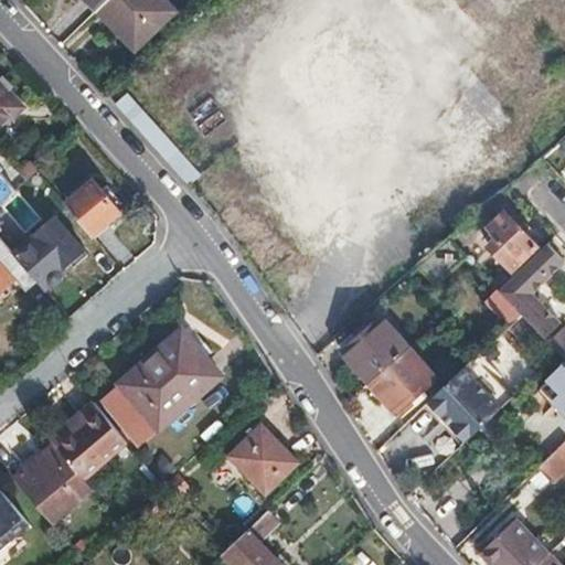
[(167,0),(104,0),(97,8),(112,23),(116,19),(139,42),(176,8),(167,0)]
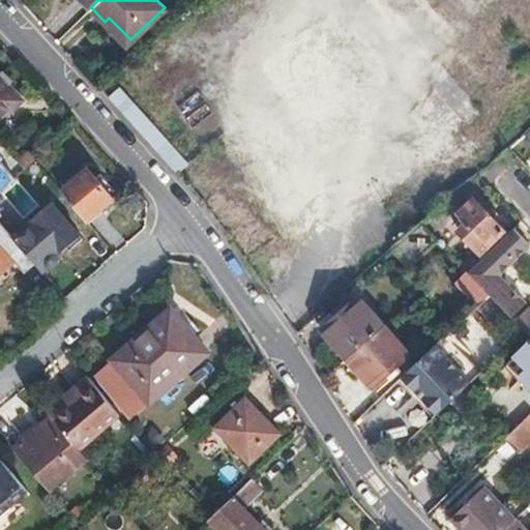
[(109,18),(105,22),(126,43),(130,39),(109,18)]
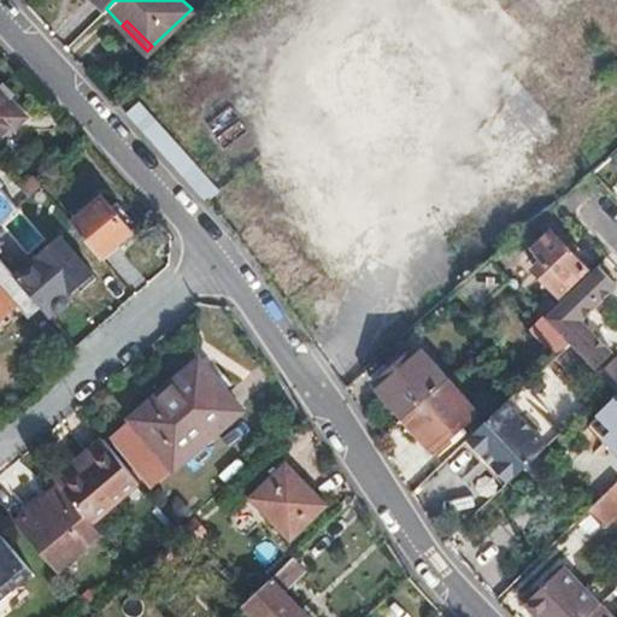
[(0,140),(3,139),(27,116),(0,87),(0,86),(0,140)]
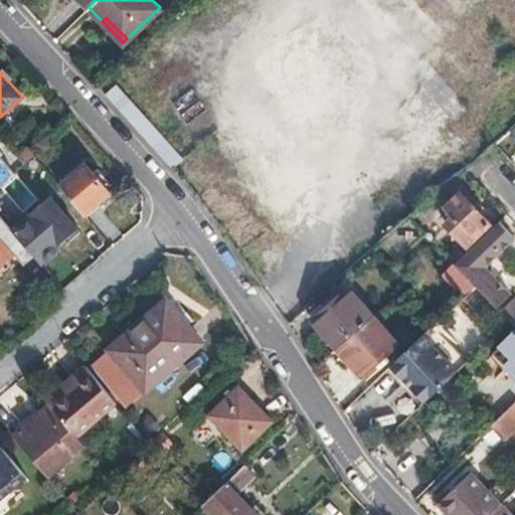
[(115,86),(105,94),(129,120),(173,168),(181,160),(115,86)]
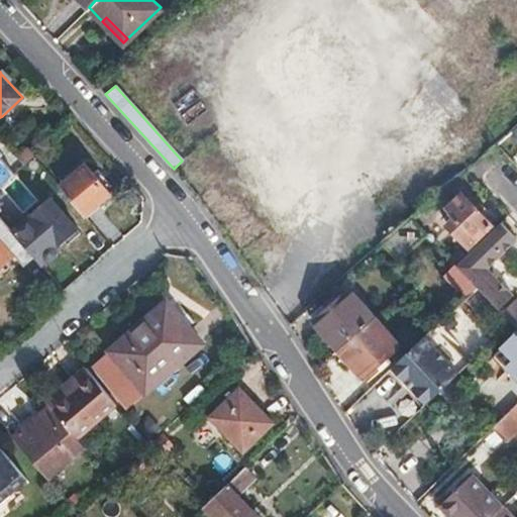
[(194,89),(174,105),(191,125),(211,109),(194,89)]
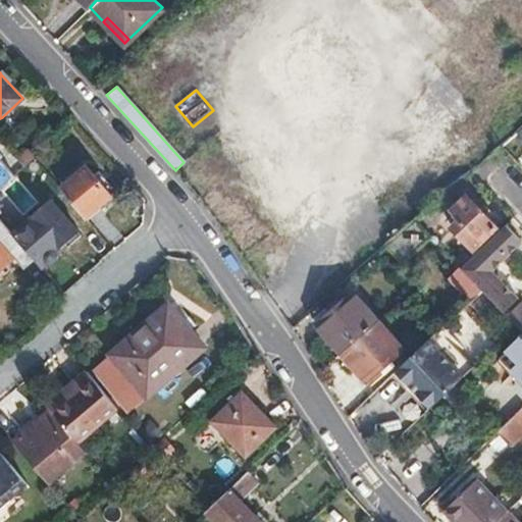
[(521,154),(521,137),(509,150),(518,159),(521,154)]
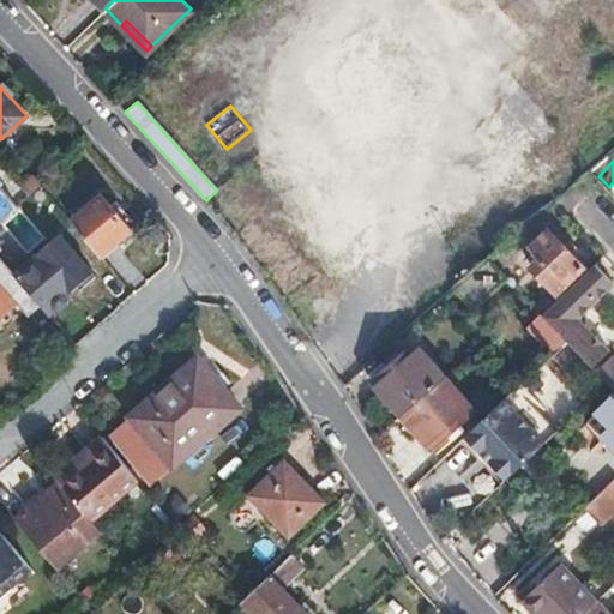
[(35,174),(20,187),(30,197),(44,185),(35,174)]
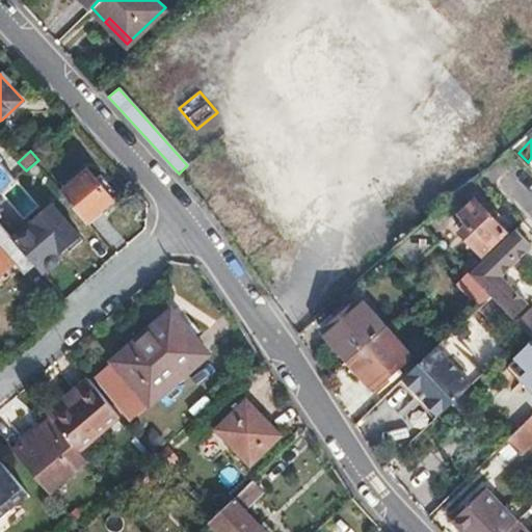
[(0,195),(18,179),(5,165),(1,160),(3,159),(0,155),(0,195)]
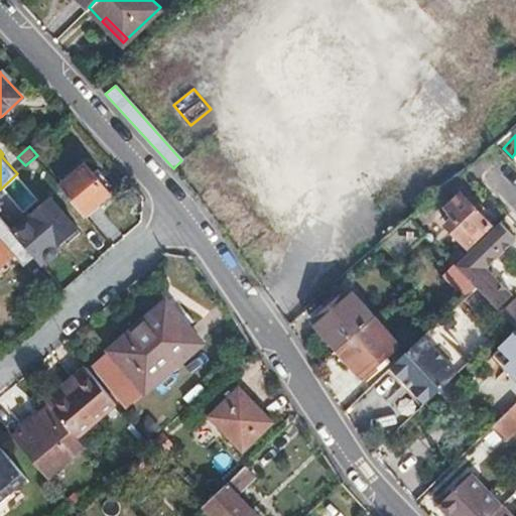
[(5,160),(17,173),(25,165),(17,157),(13,152),(5,160)]
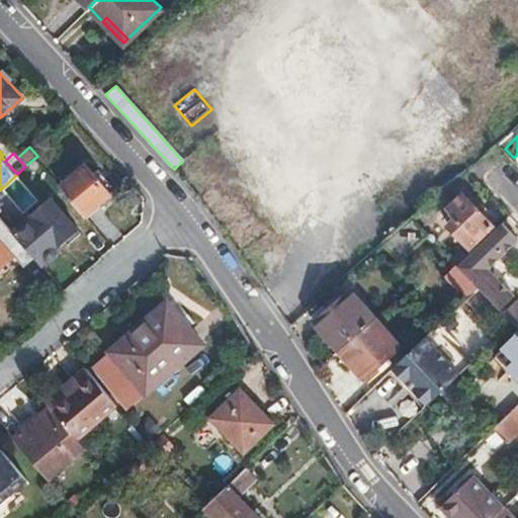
[(86,165),(61,186),(85,214),(111,193),(86,165)]
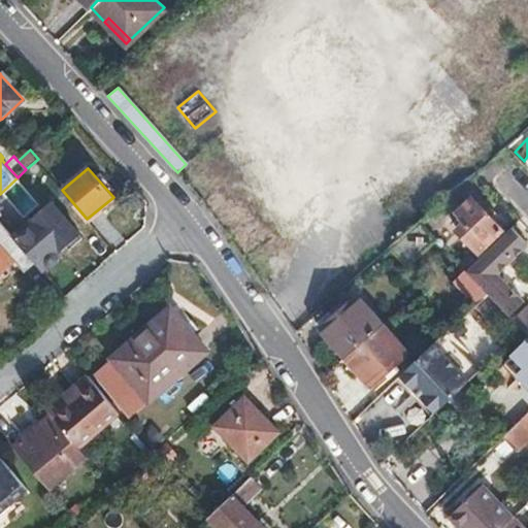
[(24,219),(40,205),(22,182),(5,194),(24,219)]
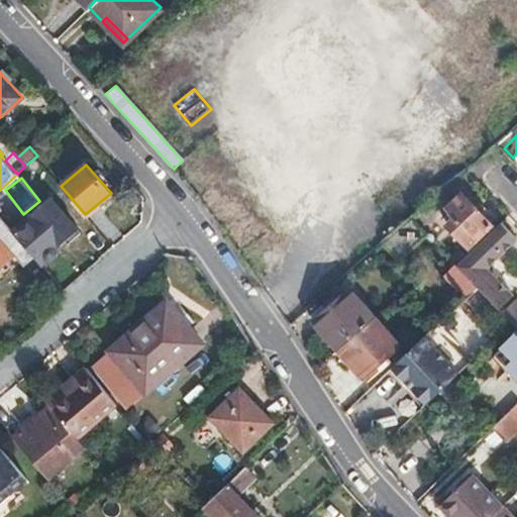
[(455,215),(447,224),(471,247),(493,226),(461,194),(448,207),(455,215)]
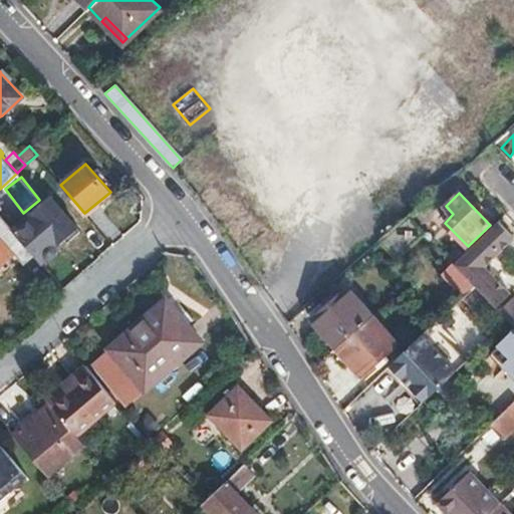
[(17,234),(33,252),(36,255),(45,266),(51,261),(56,261),(59,259),(61,254),(61,252),(60,249),(61,248),(62,249),(68,244),(71,247),(84,235),(53,198),(33,215),(36,218),(17,234)]
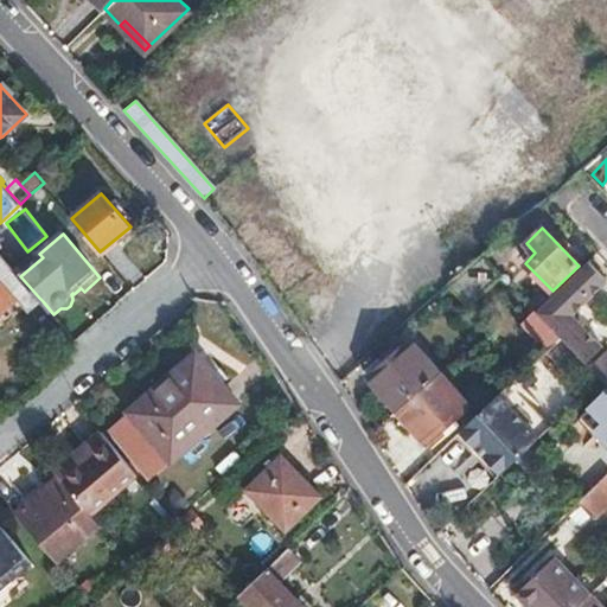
[(0,312),(17,299),(26,310),(39,298),(20,276),(11,264),(0,251),(0,312)]
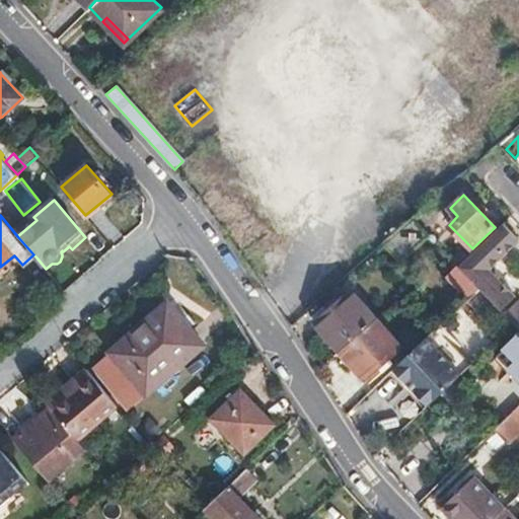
[(413,220),(383,245),(398,261),(428,236),(413,220)]
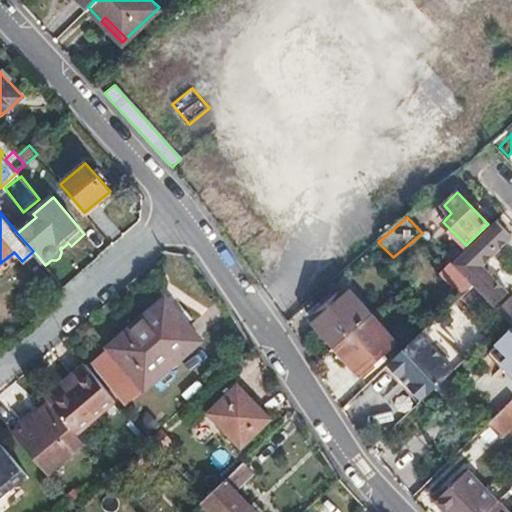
[(511,235),(497,220),(454,264),(474,285),(494,306),(508,292),(484,267),(511,238),(511,235)]
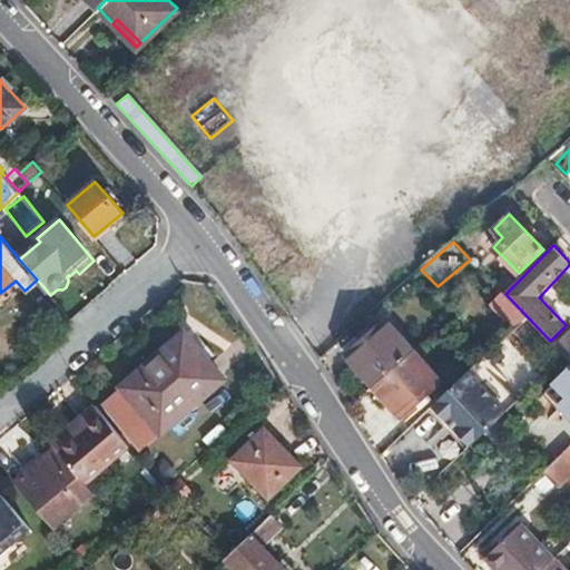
[(493,305),(516,328),(528,317),(505,294),(493,305)]
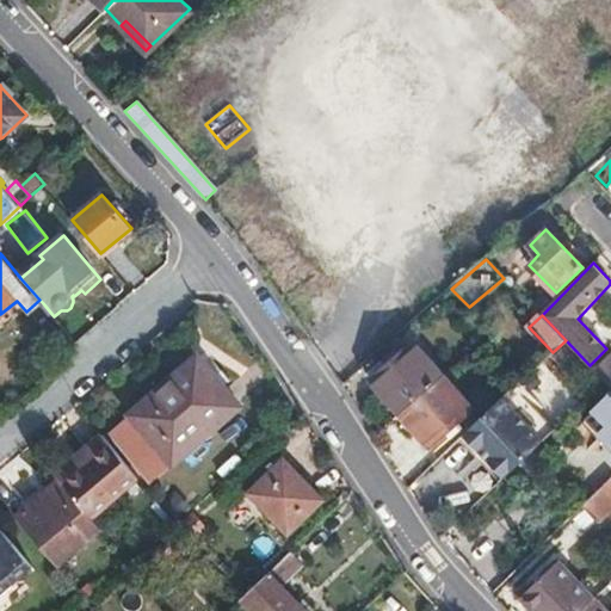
[(370,380),(399,413),(442,375),(413,341),(370,380)]
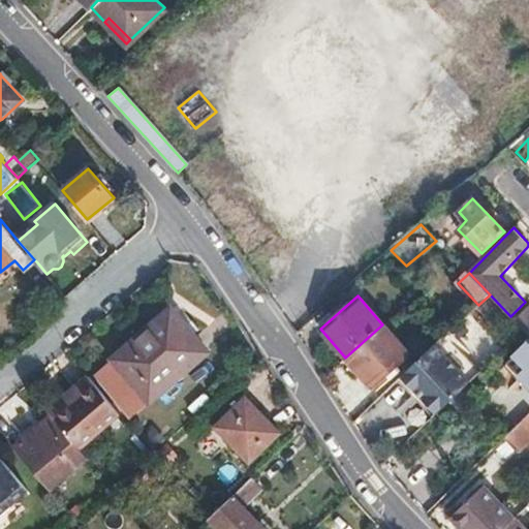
[(528,306),(515,321),(524,331),(528,336),(528,306)]
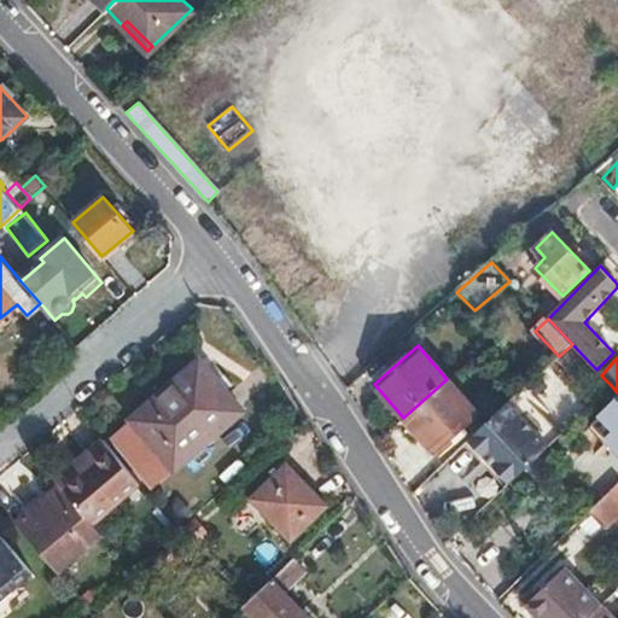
[(198,361),(132,420),(174,470),(242,410),(198,361)]
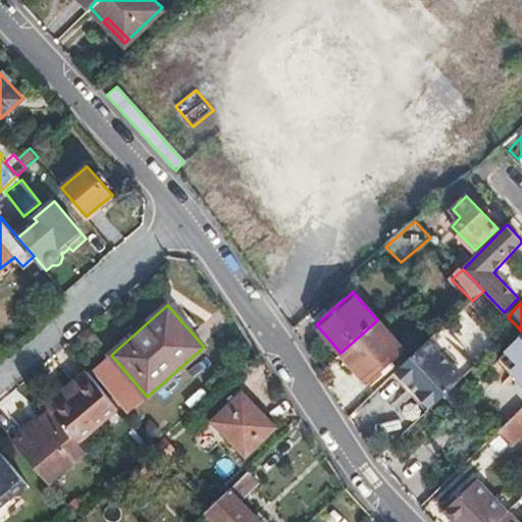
[(377,320),(341,353),(365,380),(403,348),(377,320)]
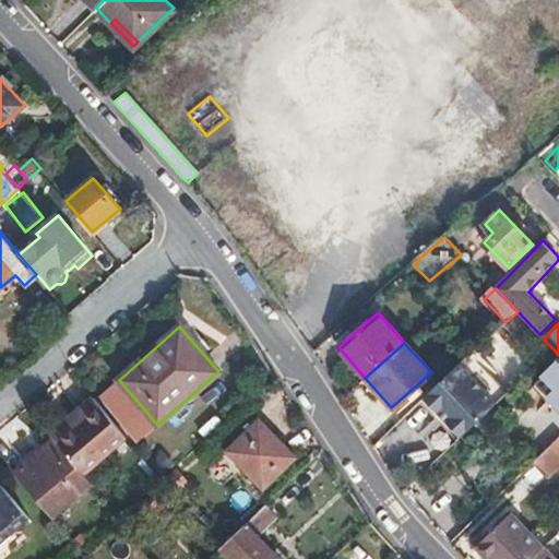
[(558,358),(543,376),(554,388),(547,396),(558,408),(558,358)]
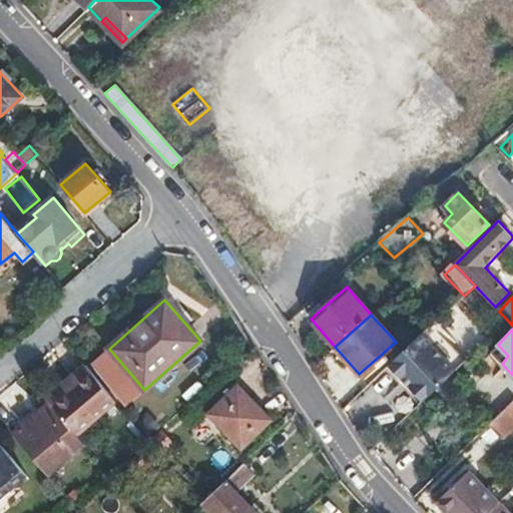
[(387,367),(386,368),(420,404),(451,375),(452,374),(418,338),(387,367)]
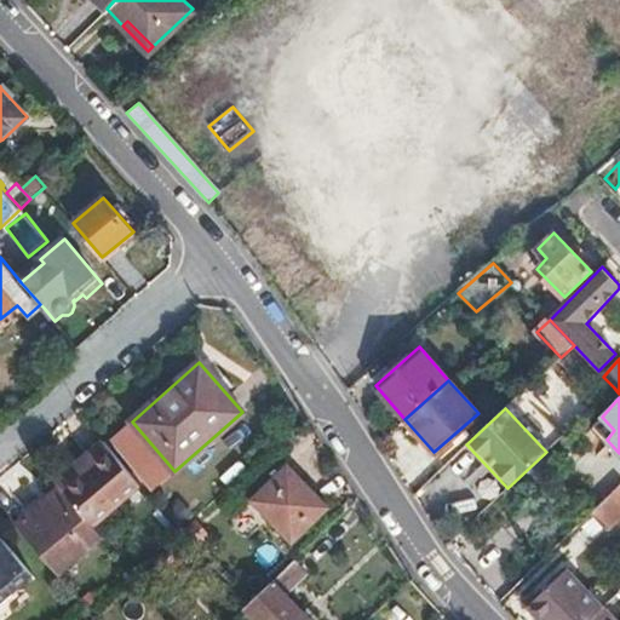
[(614,430),(602,417),(593,425),(607,440),(614,430)]
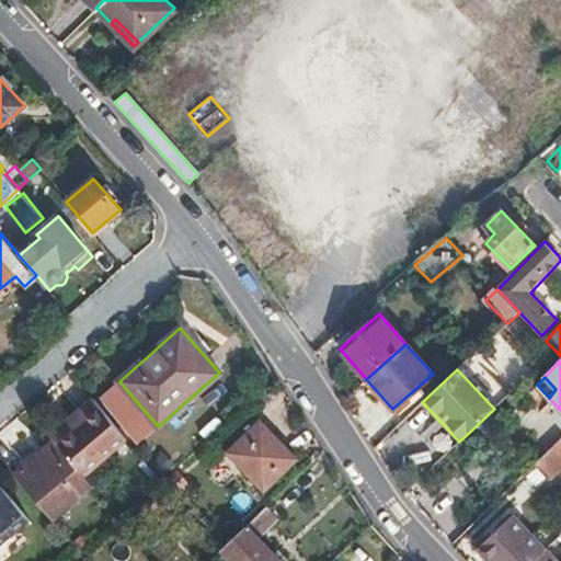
[(52,437),(54,441),(84,476),(128,439),(96,400),(52,437)]
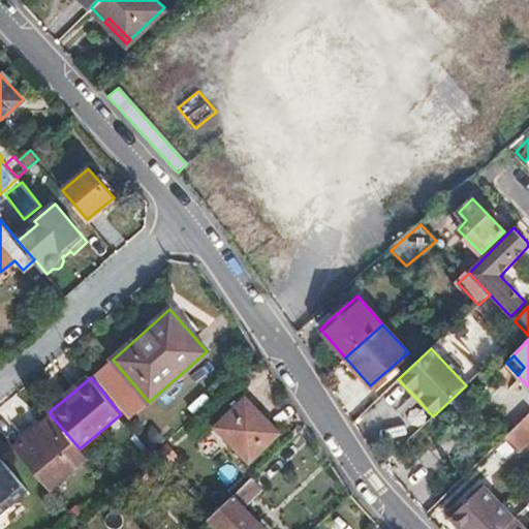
[(247,399),(215,427),(250,462),(279,433),(247,399)]
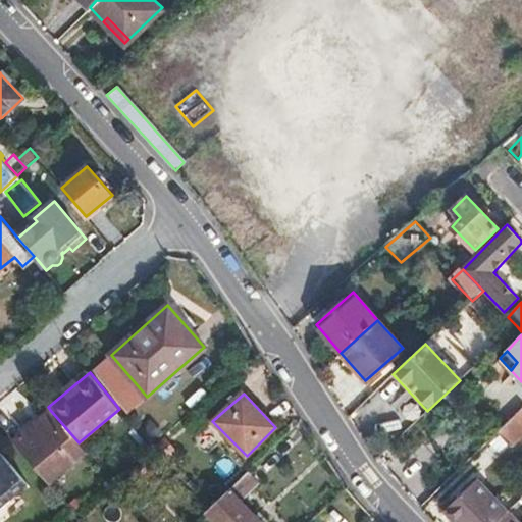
[(521,408),(499,431),(513,447),(521,437),(521,408)]
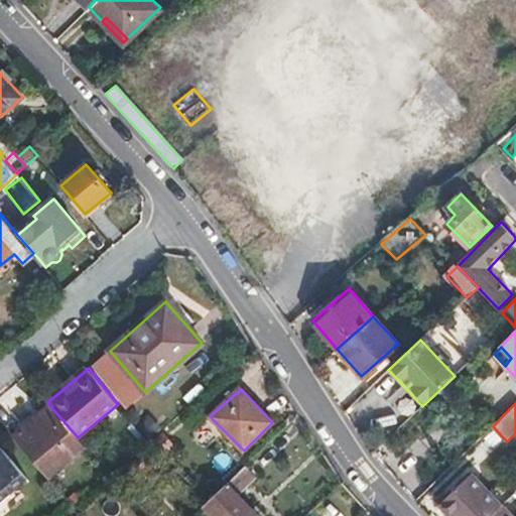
[(49,405),(13,436),(48,476),(85,445),(78,437),(49,405)]
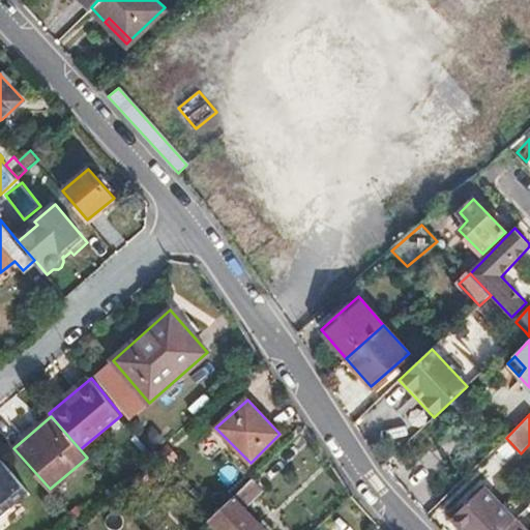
[(0,510),(26,489),(0,457),(0,510)]
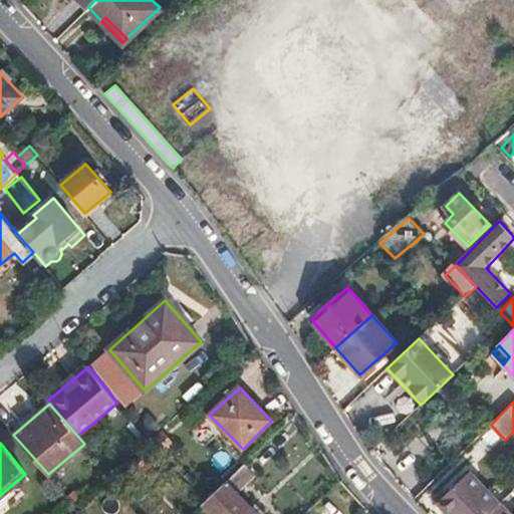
[(243,465),(203,502),(214,513),(258,513),(238,493),(255,477),(243,465)]
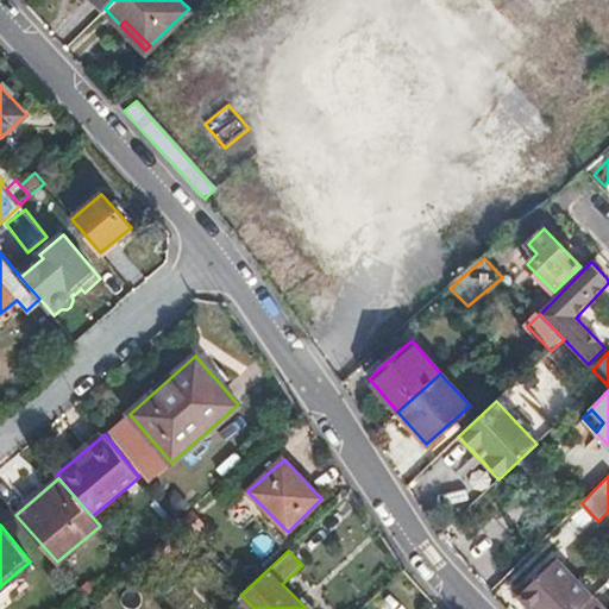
[(519,594),(532,608),(577,608),(589,598),(554,562),(519,594)]
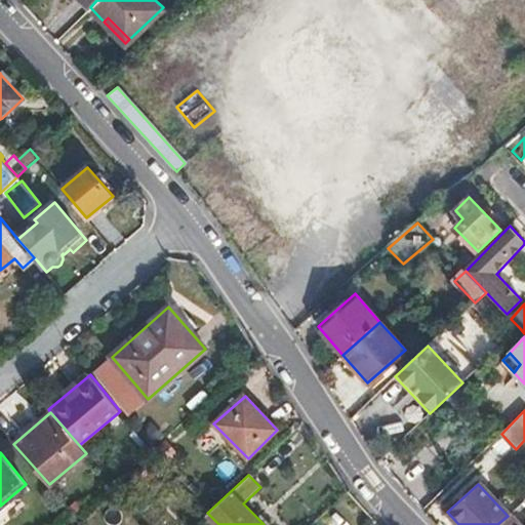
[(497,524),(516,524),(508,516),(497,524)]
